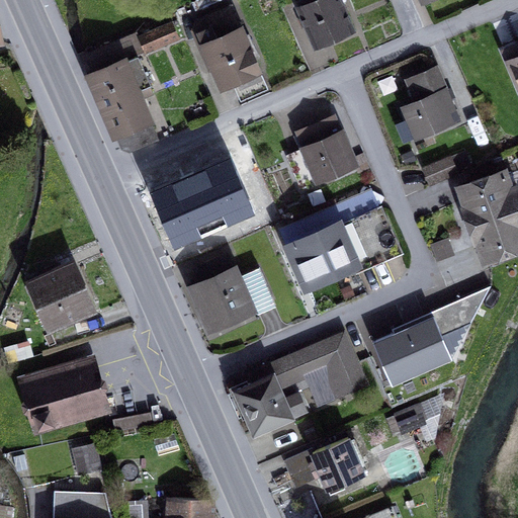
[(307,26),(316,46),(353,29),(340,0),(315,0),(315,1),(314,0),(301,0),(305,5),(298,7),(303,17),(307,26)]
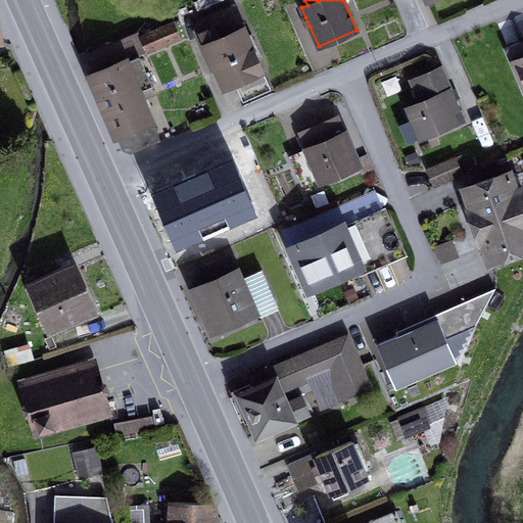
[(234,83),(262,70),(233,6),(208,17),(214,28),(200,34),(217,70),(224,88),(234,83)]
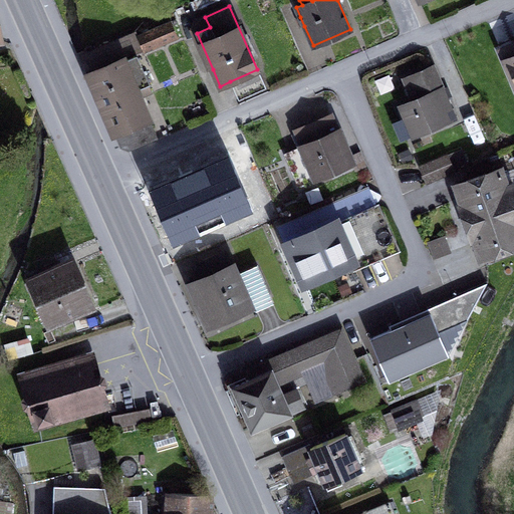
[(213,69),(197,33),(210,27),(205,17),(189,24),(185,33),(203,73),(213,69)]
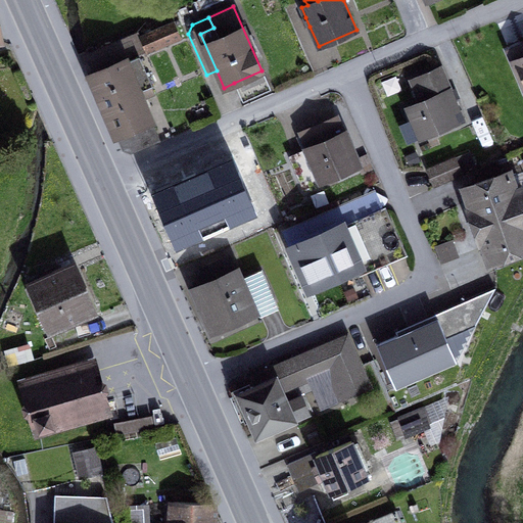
[(305,17),(301,19),(305,29),(310,27),(305,17)]
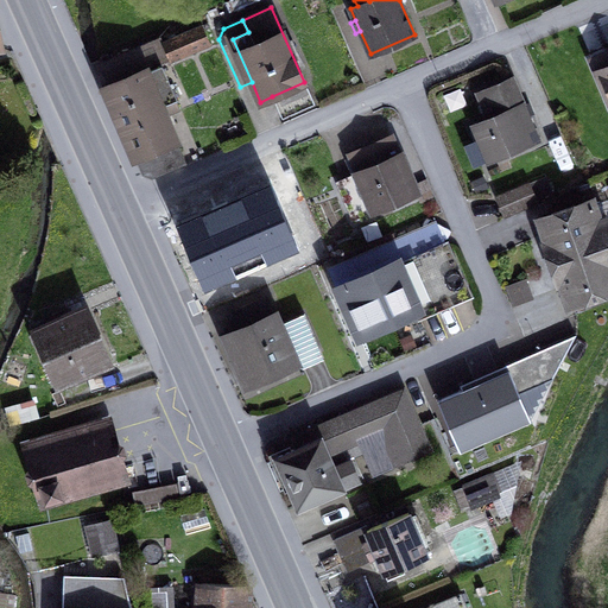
[(210,45),(202,26),(163,43),(171,61),(210,45)]
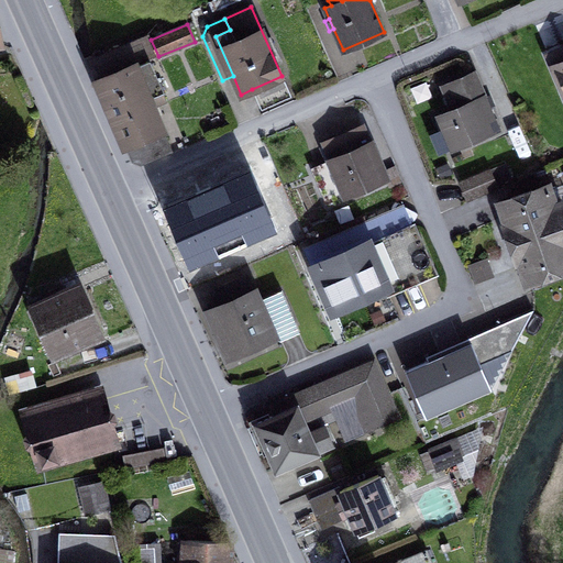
[(163,92),(150,61),(158,56),(151,40),(150,34),(140,39),(141,41),(112,53),(121,73),(98,83),(133,162),(141,165),(151,161),(172,152),(148,99),(158,95),(163,92)]
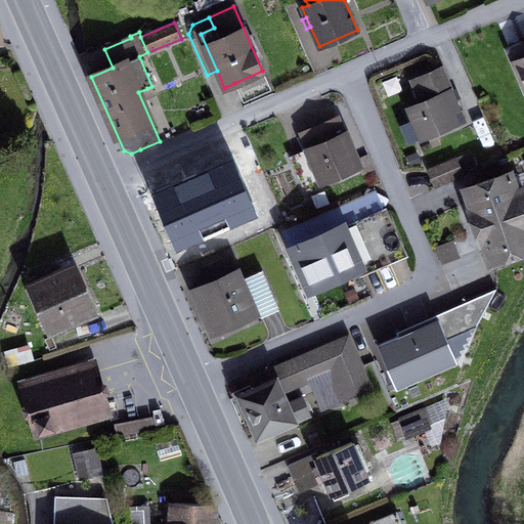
[(523,46),(511,52),(523,83),(523,46)]
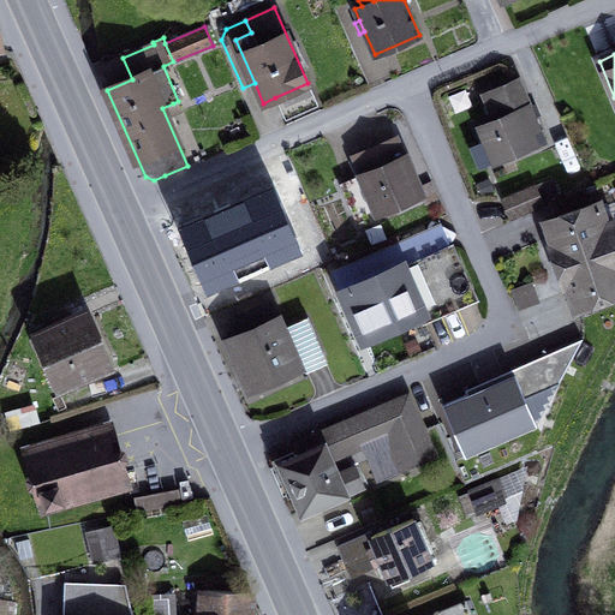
[(107,90),(132,79),(123,58),(97,69),(107,90)]
